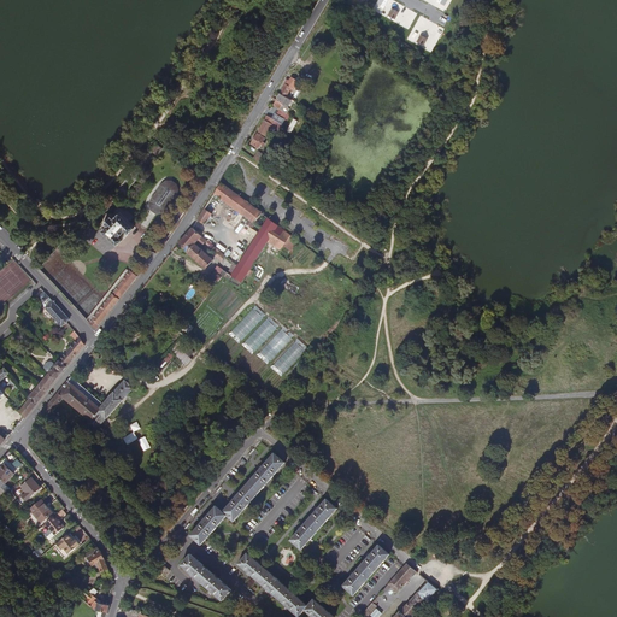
[(439,0),(436,6),(446,11),(451,0),(439,0)]
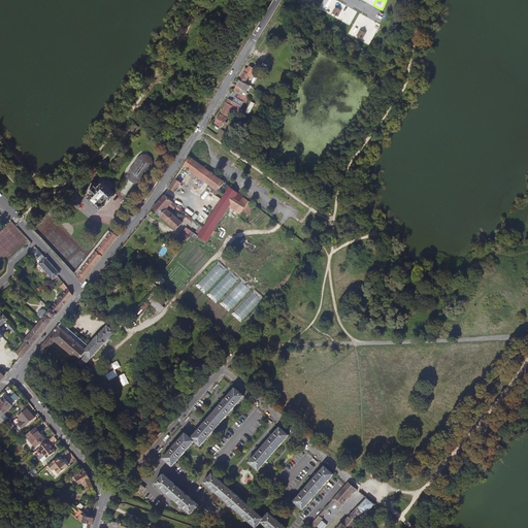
[(245,72),(244,72),(234,91),(241,95),(250,79),(256,69),(251,66),(245,72)]
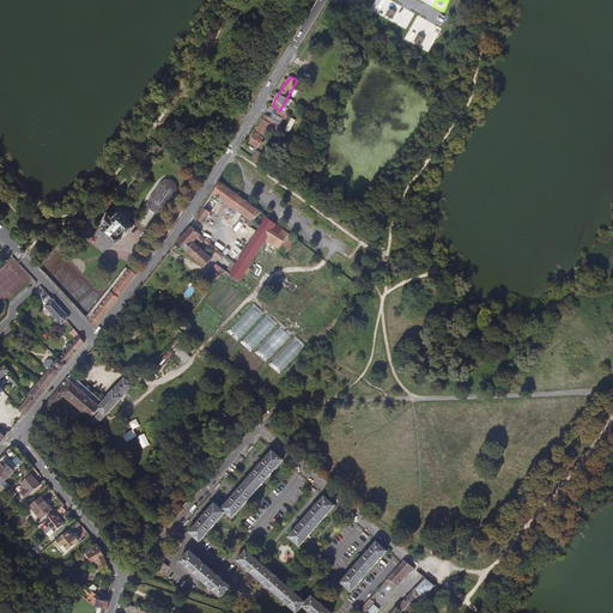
[(266,115),(258,131),(265,135),(272,125),(267,121),(269,117),(266,115)]
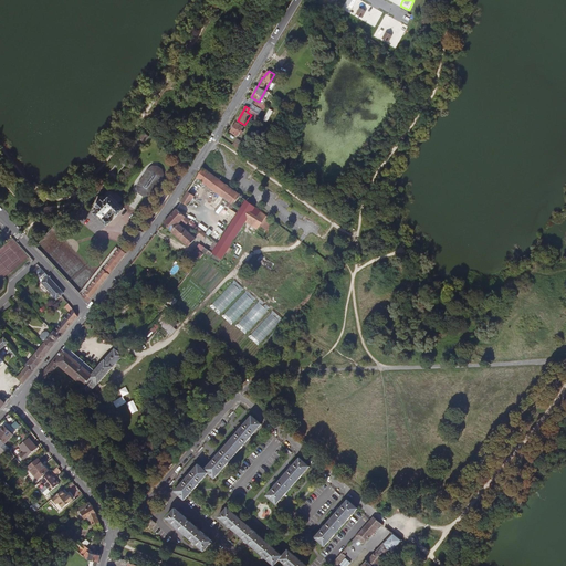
[(268,122),(273,111),(270,108),(264,119),(268,122)]
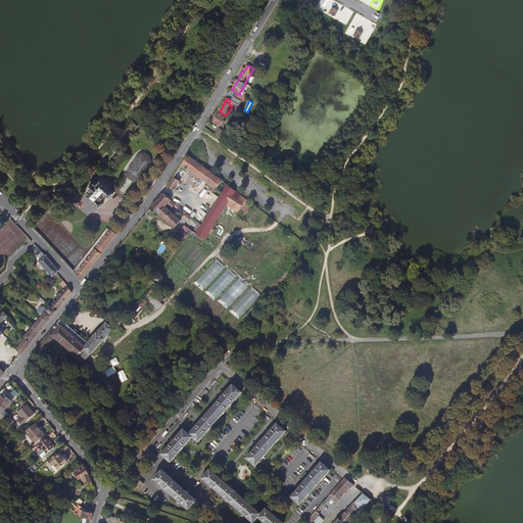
[(219,113),(214,123),(220,127),(226,117),(219,113)]
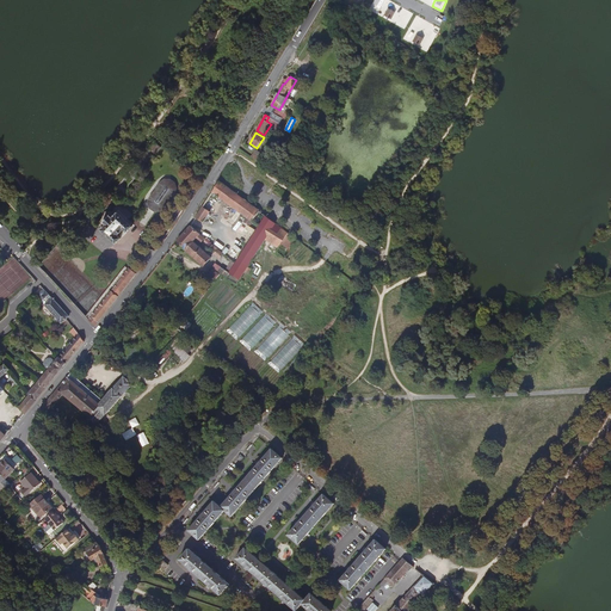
[(255,149),(252,156),(259,161),(264,154),(255,149)]
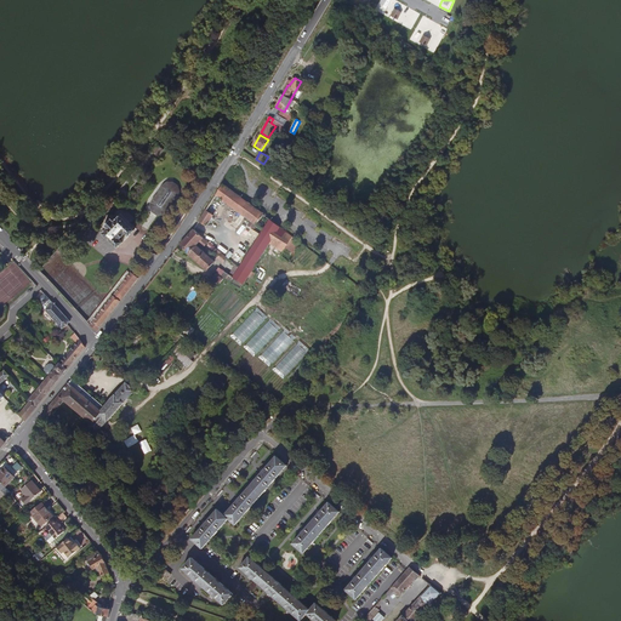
[(172,235),(200,192),(197,188),(187,203),(177,197),(180,191),(177,184),(172,181),(166,181),(161,186),(152,200),(149,206),(152,212),(157,215),(164,215),(169,210),(174,215),(172,217),(170,215),(166,221),(174,226),(169,233),(172,235)]
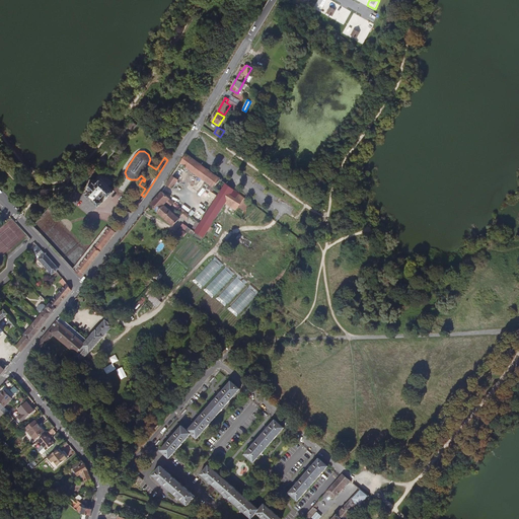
[(187,155),(180,163),(187,168),(210,184),(208,189),(212,192),(215,189),(221,193),(226,184),(187,155)]
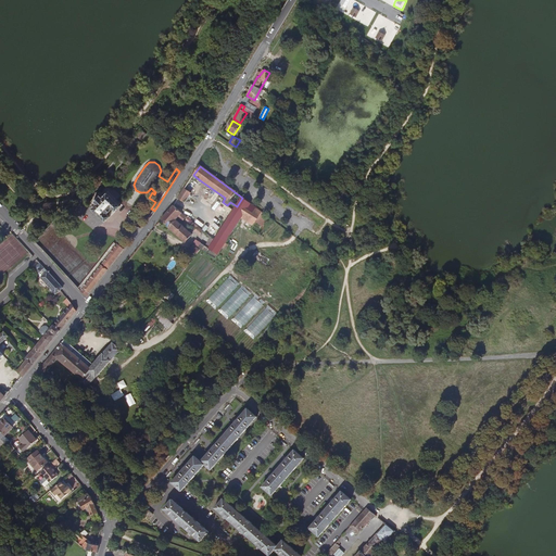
[(200,180),(193,175),(185,189),(191,193),(200,180)]
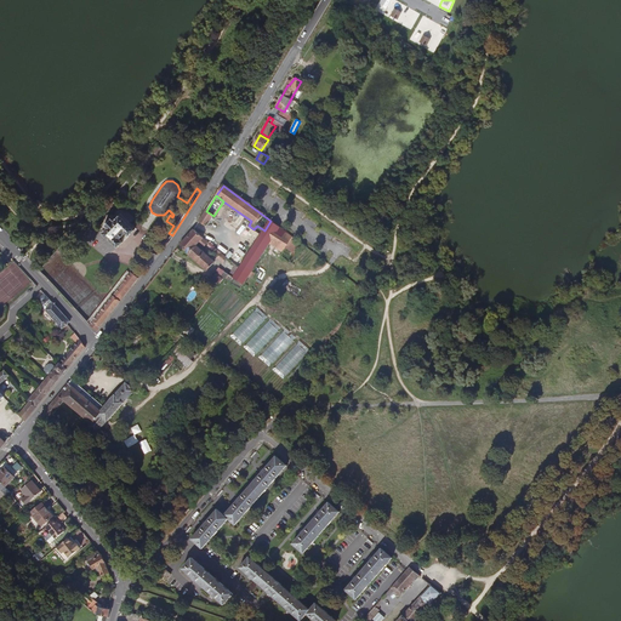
[(206,211),(199,222),(206,227),(214,216),(206,211)]
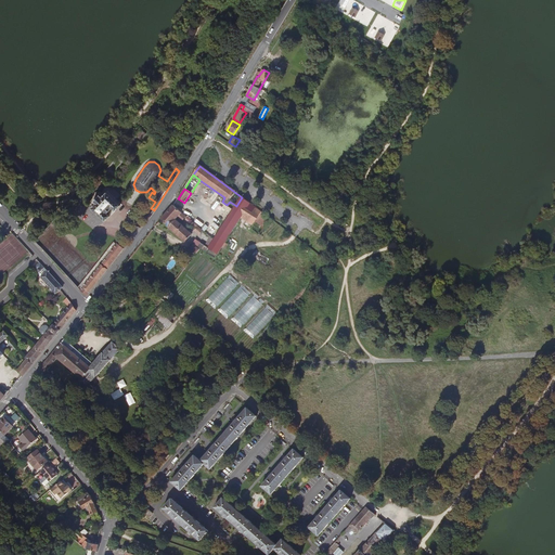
[(97,203),(92,208),(106,220),(111,216),(108,213),(114,207),(116,210),(121,205),(107,192),(103,196),(101,194),(94,201),(97,203)]
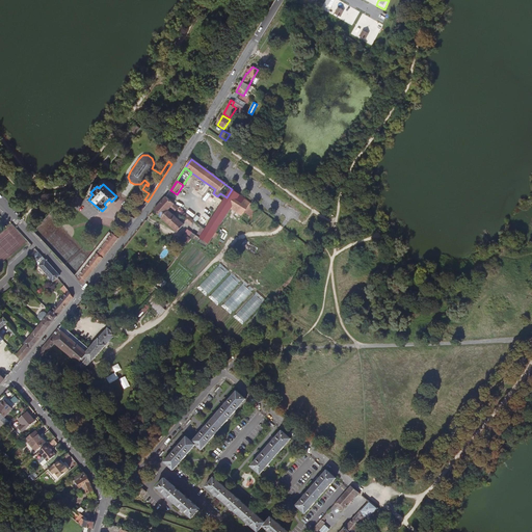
[(251,225),(261,211),(254,205),(232,189),(227,197),(206,230),(202,237),(201,238),(209,243),(213,237),(216,238),(219,234),(216,232),(231,209),(237,212),(235,215),(251,225)]
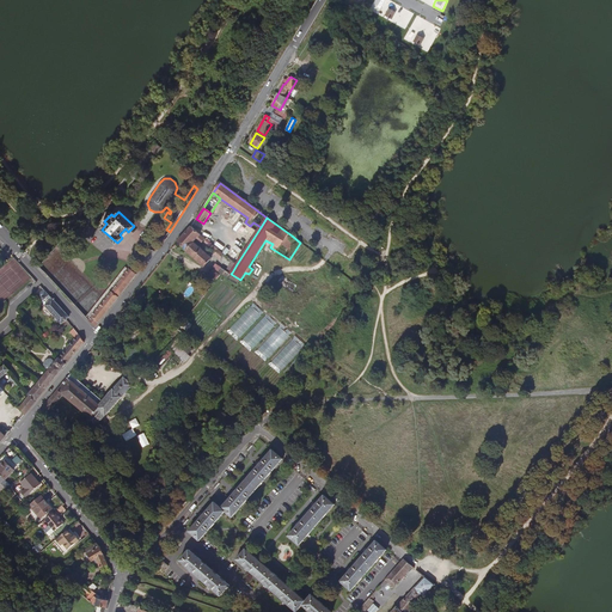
[(200,234),(191,227),(177,243),(187,250),(194,242),(196,239),(200,234)]
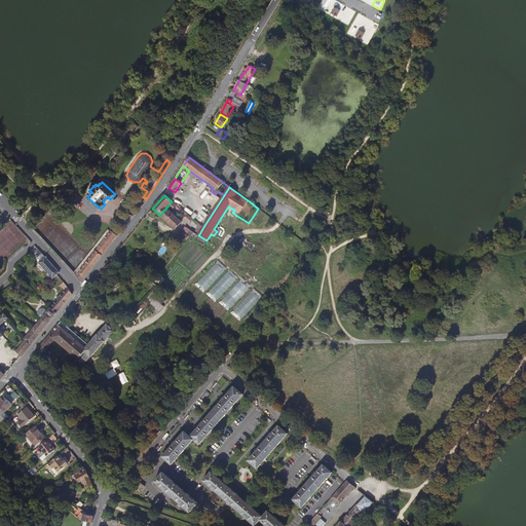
[(210,198),(207,205),(213,209),(216,201),(210,198)]
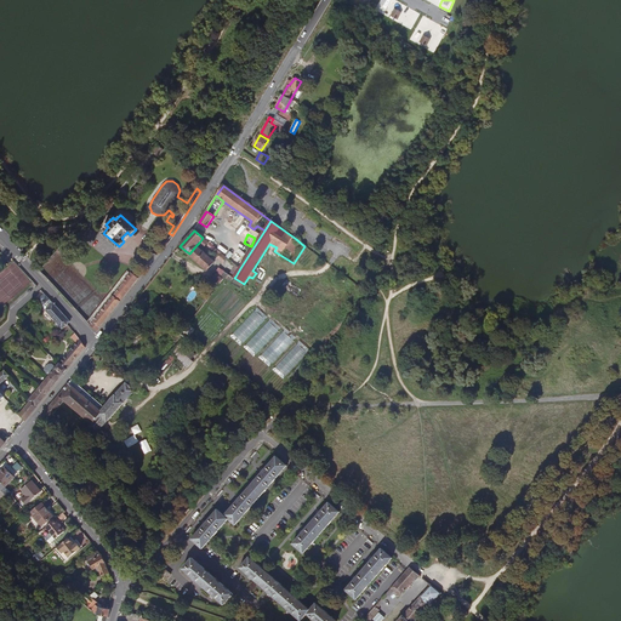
[(215,261),(197,245),(189,254),(208,269),(215,261)]
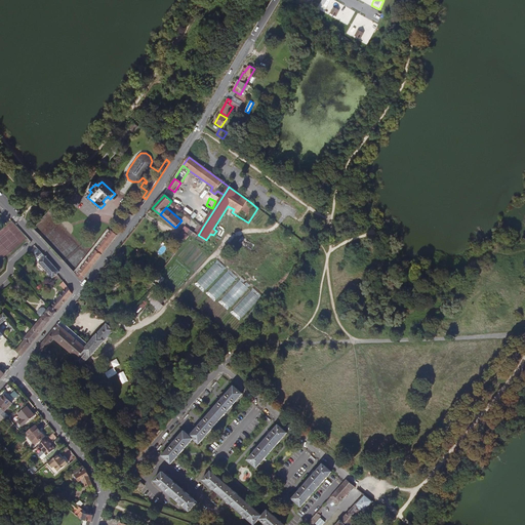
[(79,271),(76,274),(83,280),(118,236),(111,230),(105,238),(79,271)]
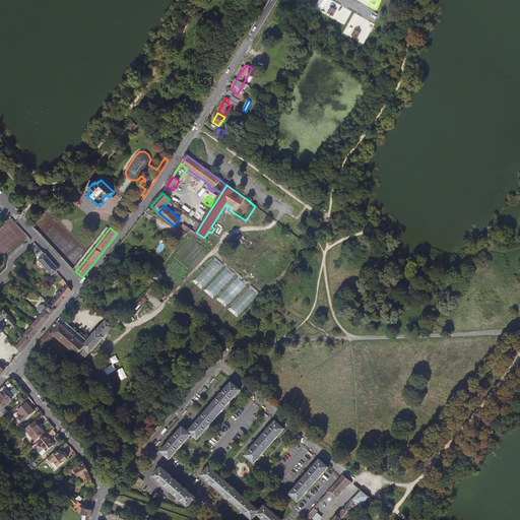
[(186,233),(187,234),(193,238),(196,233),(197,232),(196,231),(195,232),(189,229),(186,233)]
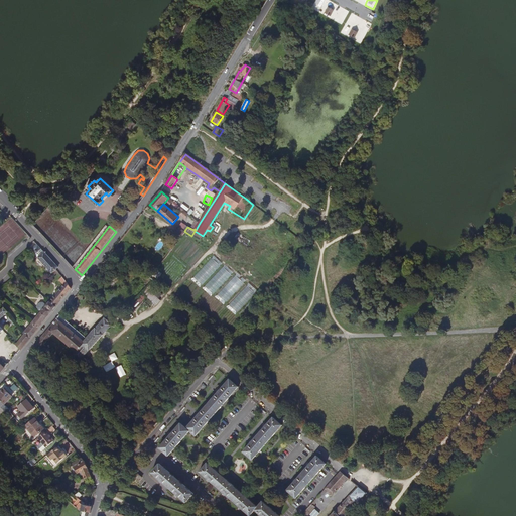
[(78,266),(103,234),(101,233),(76,264),(78,266)]
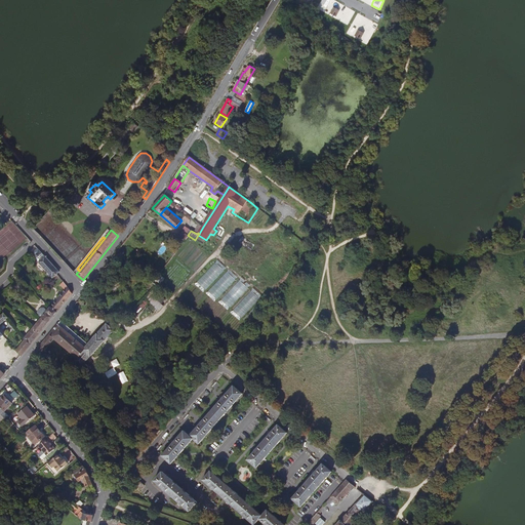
[(59,272),(42,253),(40,256),(42,258),(39,263),(53,278),(57,274),(59,272)]
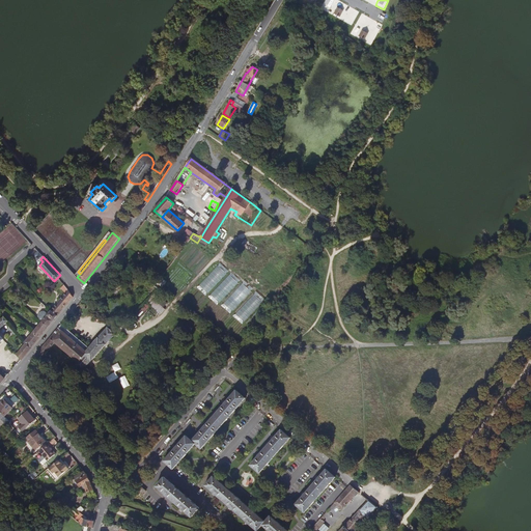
[(206,295),(229,271),(221,262),(198,287),(206,295)]
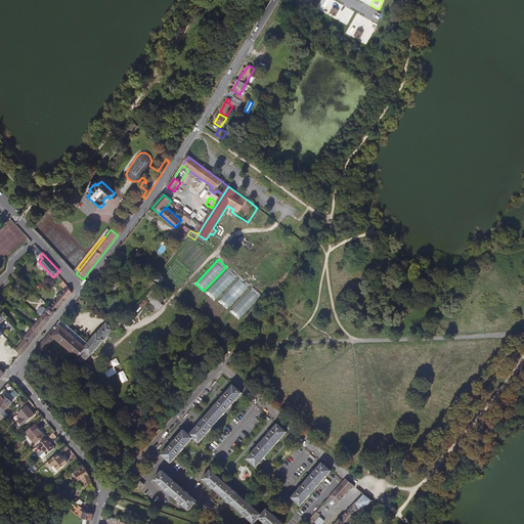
[(207,293),(215,300),(237,276),(229,268),(207,293)]
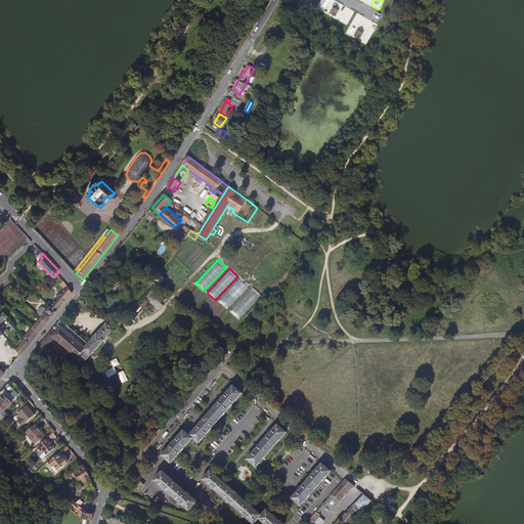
[(243,276),(219,301),(227,309),(251,285),(243,276)]
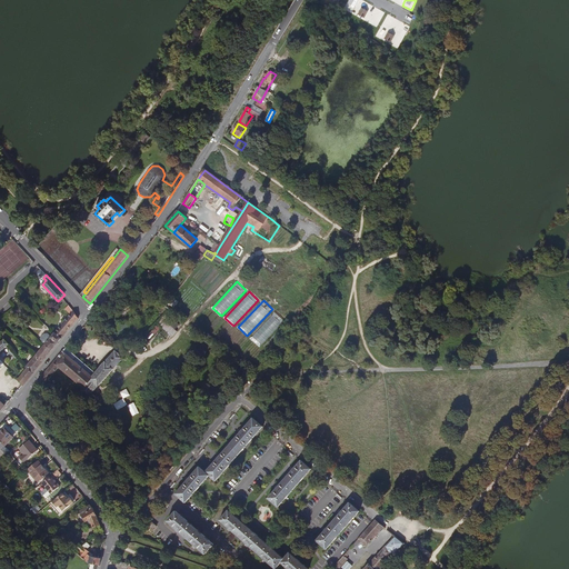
[(23,385),(78,319),(73,310),(69,306),(66,309),(70,315),(53,336),(49,332),(46,332),(42,337),(42,341),(47,343),(27,367),(28,369),(18,380),(23,385)]
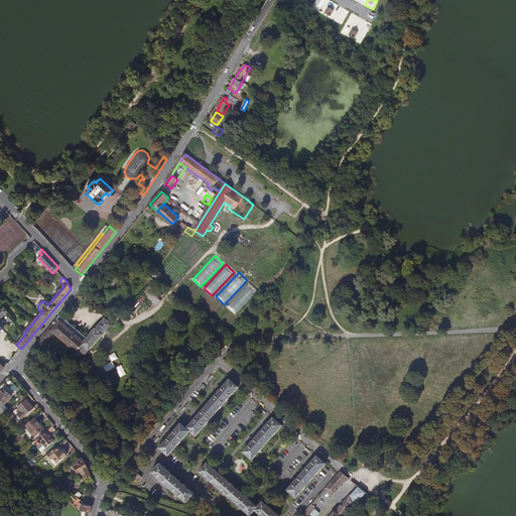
[(250,283),(228,306),(236,314),(258,290),(250,283)]
